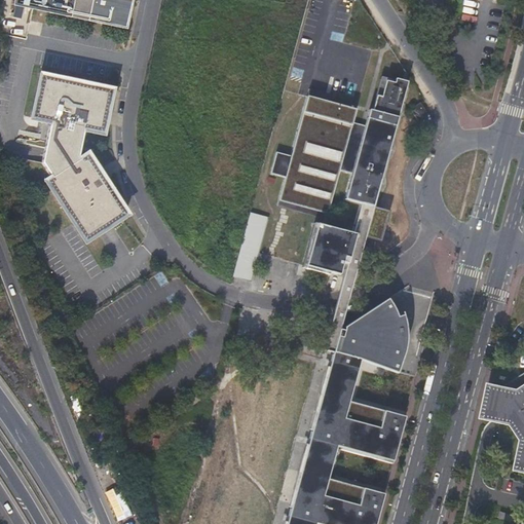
[(17,0),(17,2),(127,25),(133,0),(17,0)]
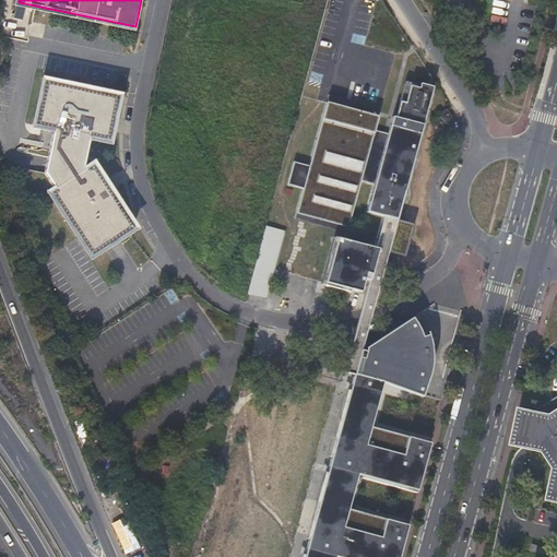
[(47,79),(46,80),(37,123),(56,127),(46,170),(57,187),(51,190),(80,234),(93,253),(135,226),(95,163),(89,167),(86,163),(92,134),(110,139),(120,94),(47,79)]
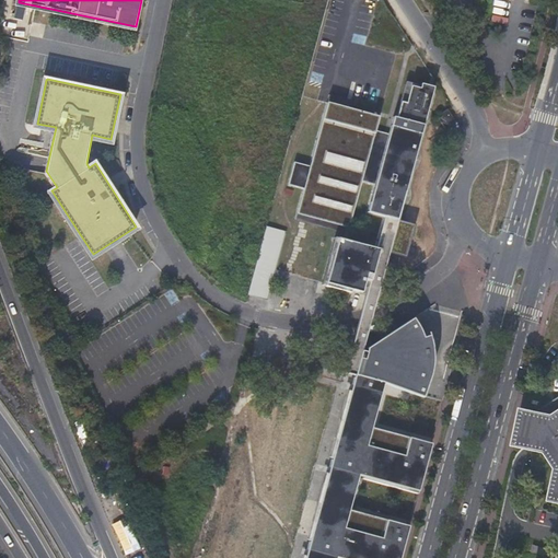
[(402,111),(405,101),(407,101),(413,83),(421,86),(422,83),(407,80),(398,115),(404,117),(405,112),(402,111)]
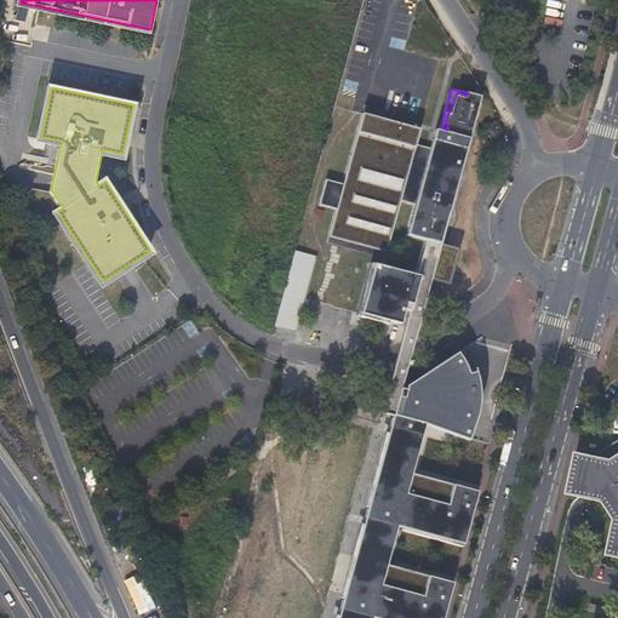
[(407,324),(419,327),(435,267),(482,95),(468,90),(468,92),(467,96),(457,92),(451,112),(448,112),(445,122),(448,124),(447,130),(441,127),(438,127),(433,146),(418,142),(422,126),(364,110),(344,182),(327,177),(320,202),(338,207),(332,229),(389,245),(389,244),(390,244),(402,198),(417,202),(408,233),(427,238),(418,273),(415,272),(376,261),(376,262),(362,312),(390,320),(401,322),(406,308),(411,309),(407,324)]
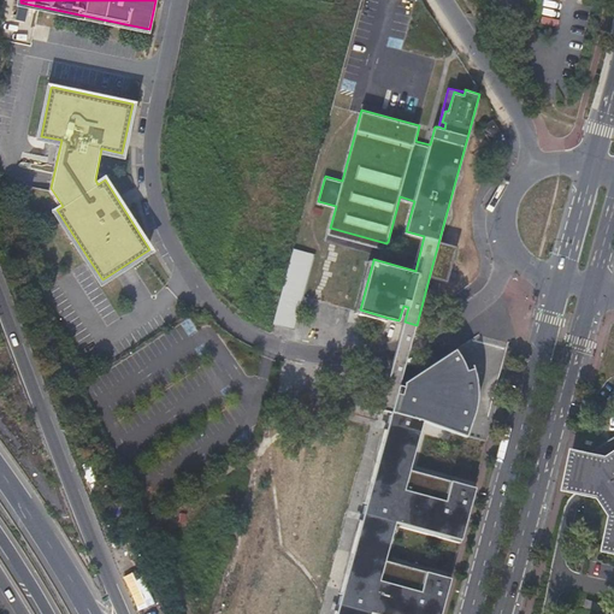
[(493,139),(503,131),(494,118),(483,125),(493,139)]
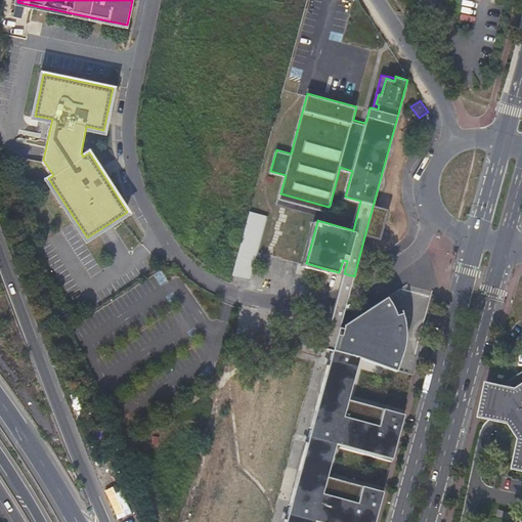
[(254,278),(267,214),(249,210),(235,275),(254,278)]
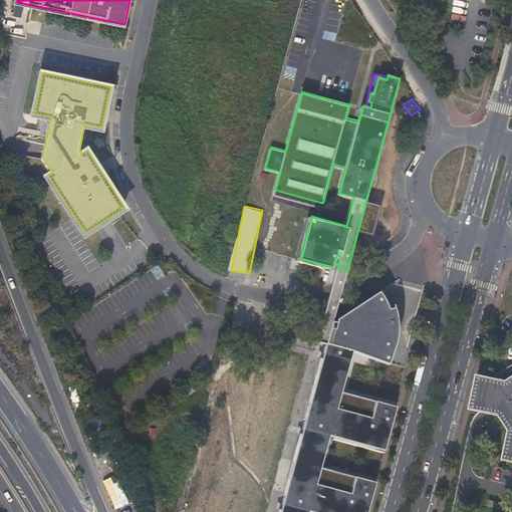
[(300,258),(311,217),(308,216),(296,260),(323,267),(323,265),(300,258)]
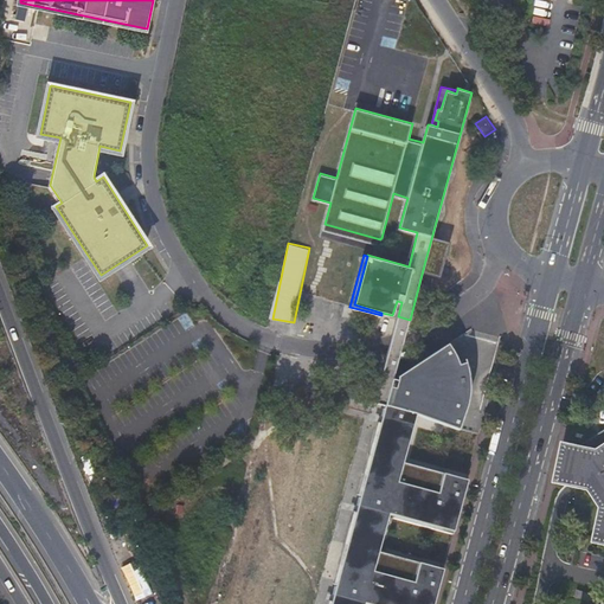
[(410,320),(398,316),(381,374),(393,378),(410,320)]
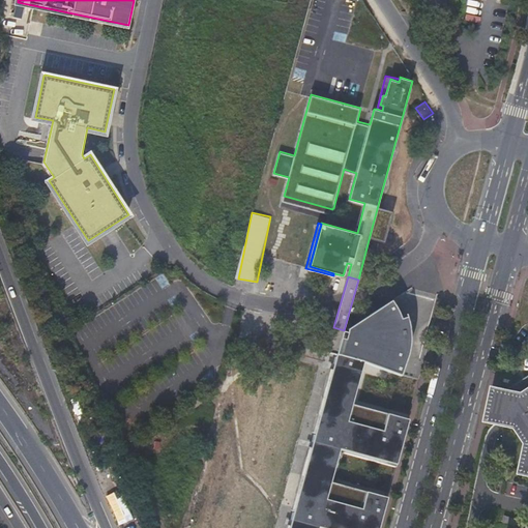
[(318,527),(319,526),(327,527),(379,527),(383,514),(379,512),(383,495),(331,480),(341,448),(398,463),(405,436),(403,435),(407,417),(355,403),(364,361),(390,371),(390,370),(397,355),(398,349),(399,343),(400,336),(402,336),(401,322),(400,318),(398,314),(393,305),(391,303),(382,310),(364,321),(362,319),(348,328),(349,328),(348,331),(344,330),(333,327),(327,351),(336,353),(289,527),(318,527)]
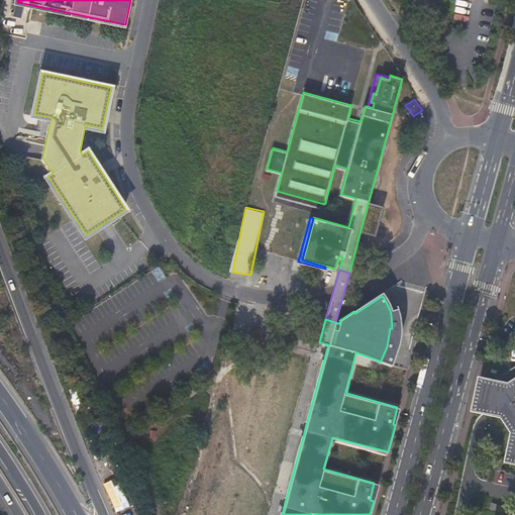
[(493,382),(483,381),(478,412),(509,417),(514,426),(514,448),(512,461),(514,461),(514,368),(512,370),(493,382)]
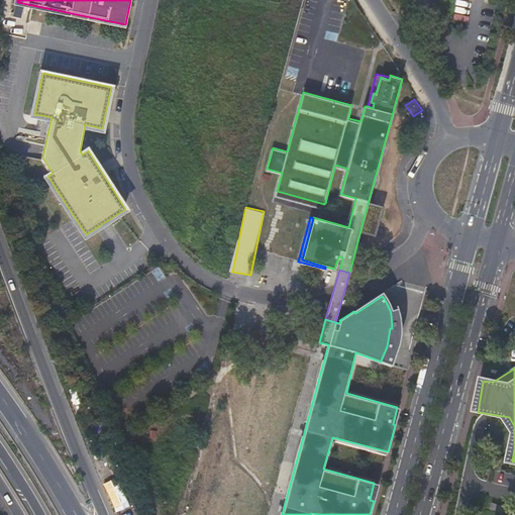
[(379,484),(374,483),(370,500),(374,501),(379,484)]
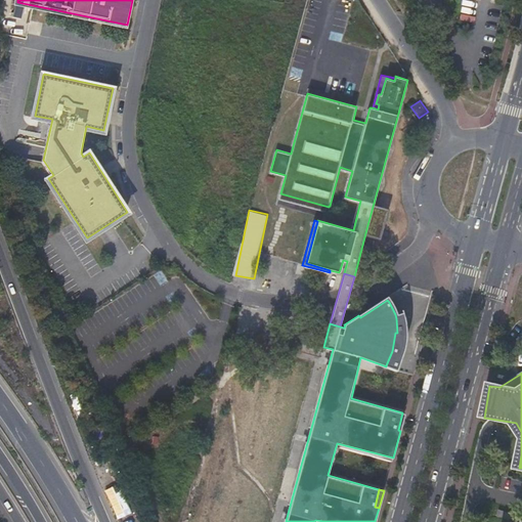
[(506,516),(501,515),(499,519),(514,521),(515,515),(507,513),(506,516)]
